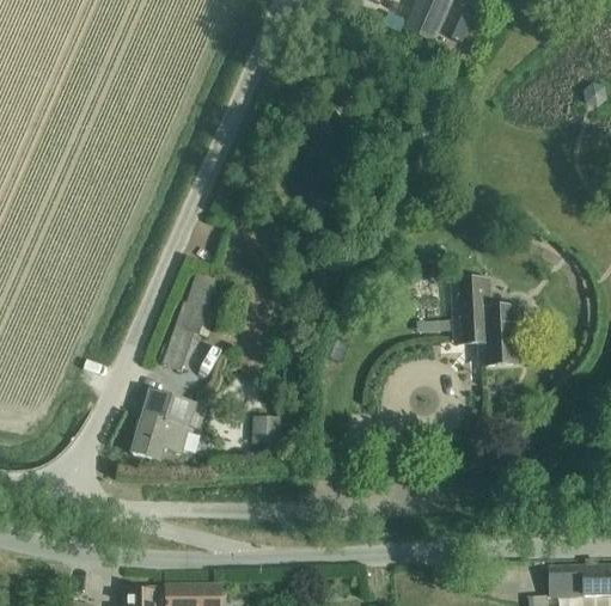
[(417,0),(405,26),(431,38),(448,0),(417,0)]
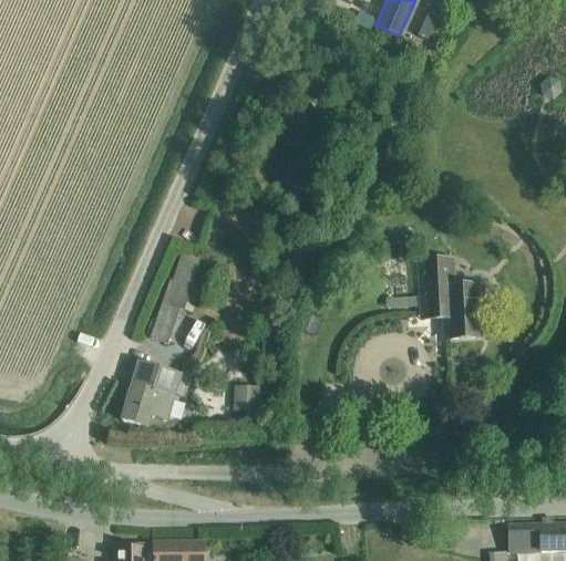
[(168,341),(179,308),(193,312),(203,282),(194,280),(202,257),(182,250),(173,277),(171,276),(163,301),(162,300),(151,335),(168,341)]
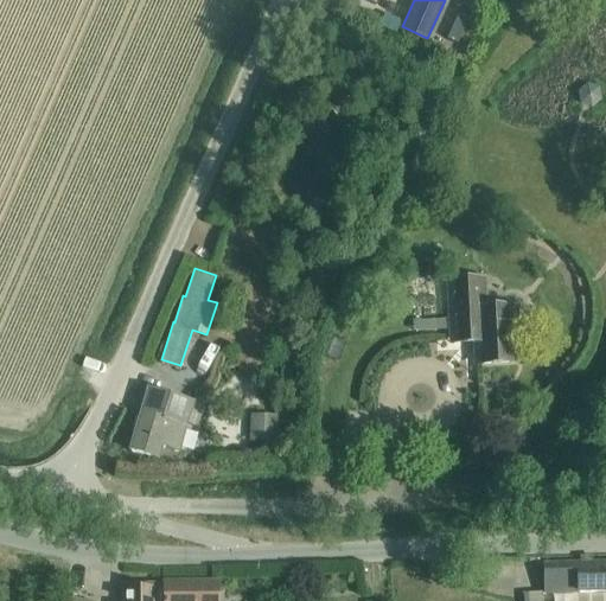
[(488,274),(447,276),(451,340),(474,339),(476,363),(484,363),(520,360),(520,340),(521,340),(518,301),(489,302),(488,274)]
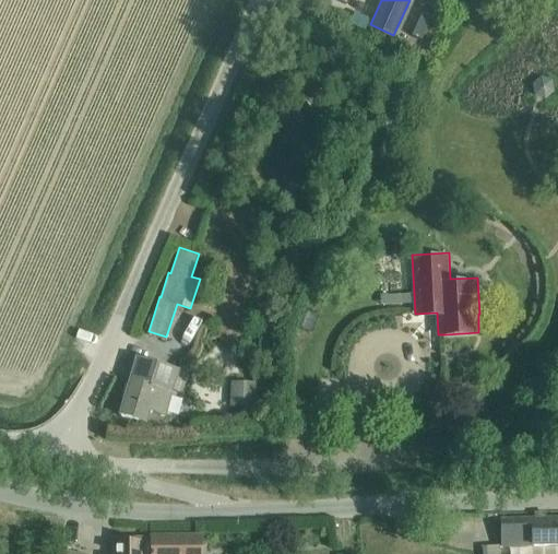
[(413,292),(390,293),(390,302),(413,301),(413,292)]
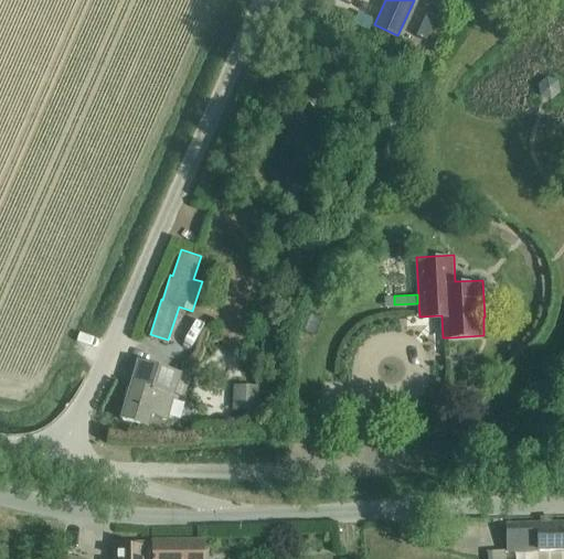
[(123,416),(148,423),(151,412),(168,417),(181,373),(139,359),(123,416)]
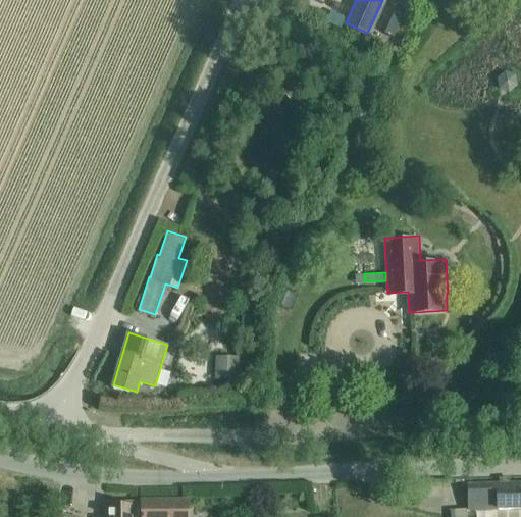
[(226,354),(225,376),(239,377),(240,355),(226,354)]
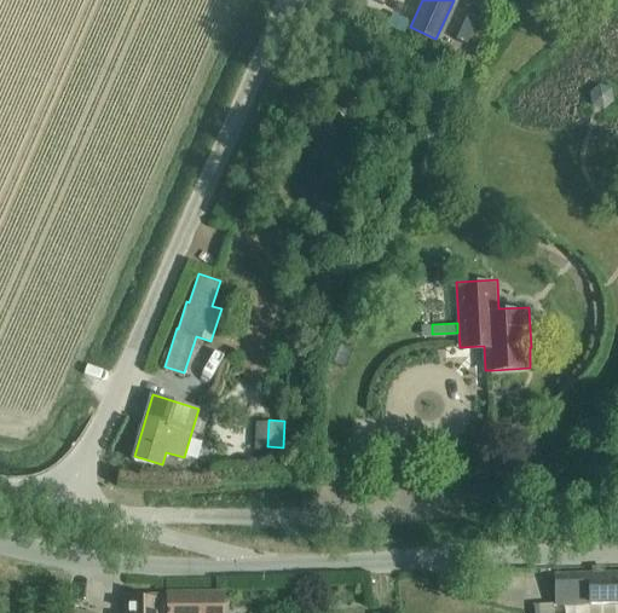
[(617,568),(556,571),(558,601),(589,601),(617,600),(617,568)]
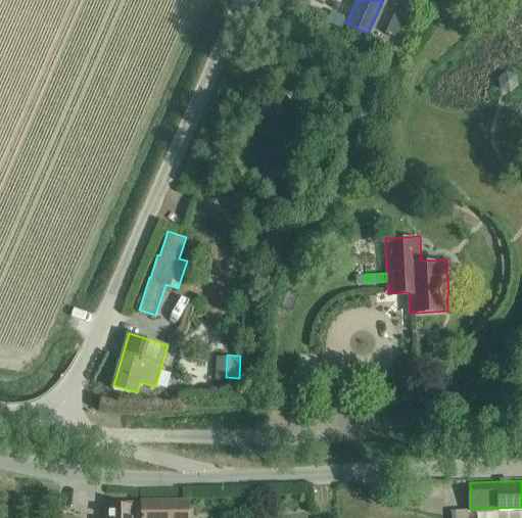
[(108,517),(187,517),(188,500),(145,500),(145,504),(137,504),(137,502),(108,502),(108,517)]
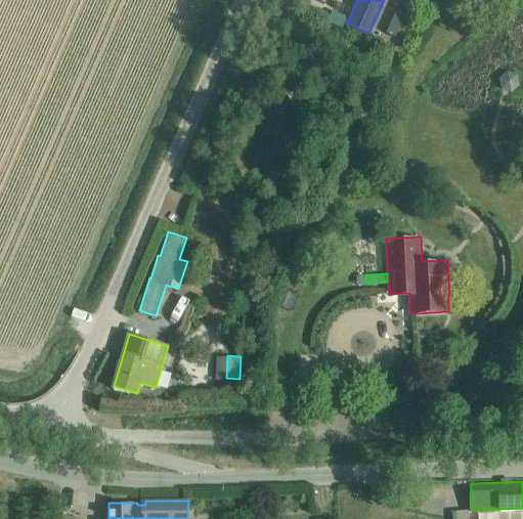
[(469,518),(469,509),(451,509),(451,518),(469,518)]
